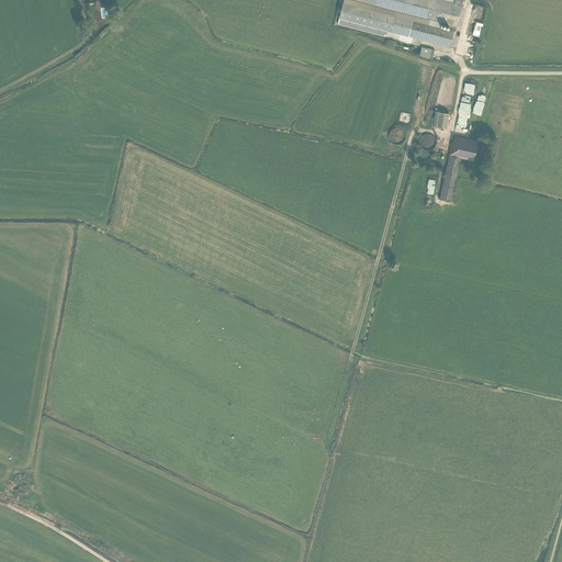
[(462,6),(462,0),(343,0),(339,18),(337,24),(398,41),(397,44),(409,47),(411,43),(446,53),(447,52),(449,52),(450,47),(454,31),(456,31),(462,6)]
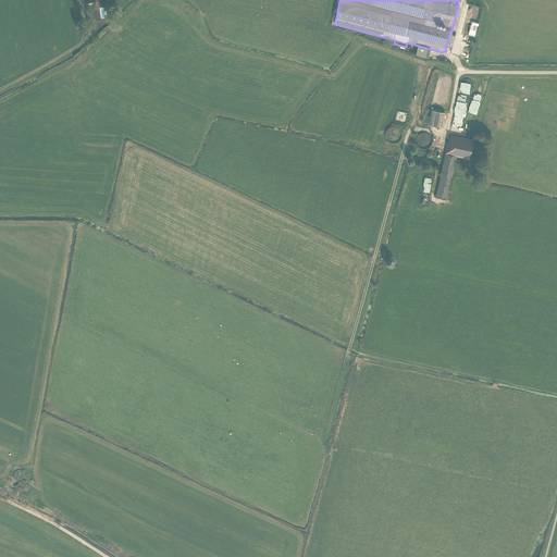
[(99,16),(108,15),(107,4),(98,5),(99,16)]
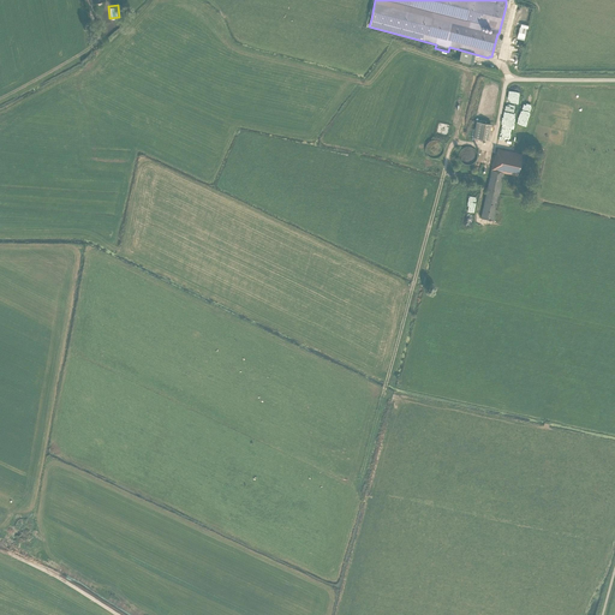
[(525,37),(527,22),(520,21),(518,36),(525,37)]
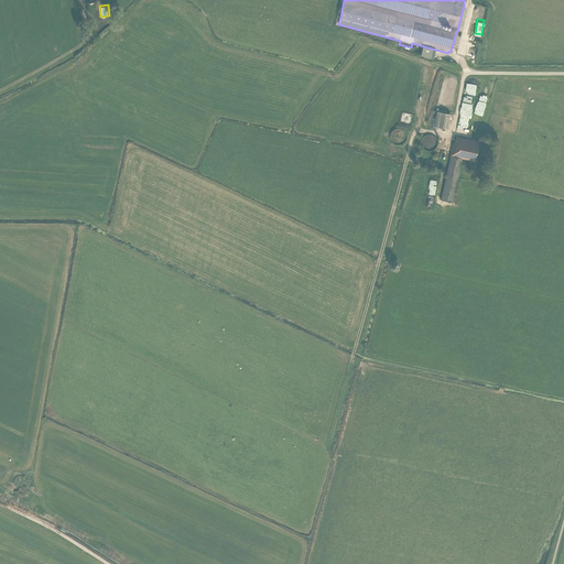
[(437,111),(434,127),(447,129),(451,115),(437,111)]
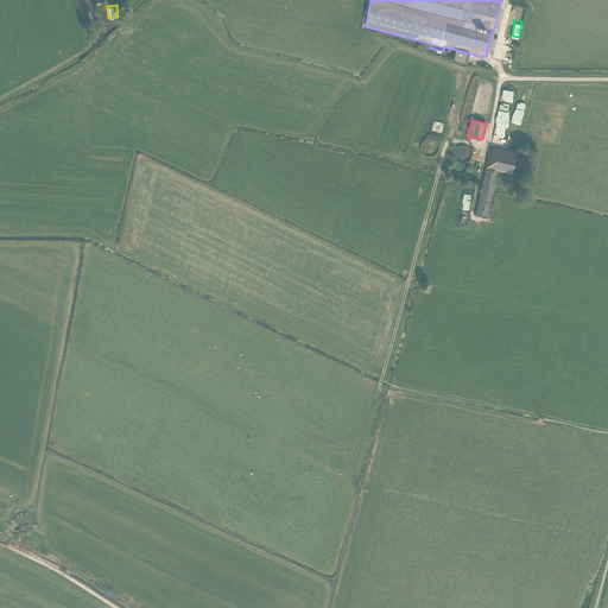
[(491,153),(489,153),(475,216),(488,219),(498,171),(518,175),(523,154),(492,147),(491,153)]
